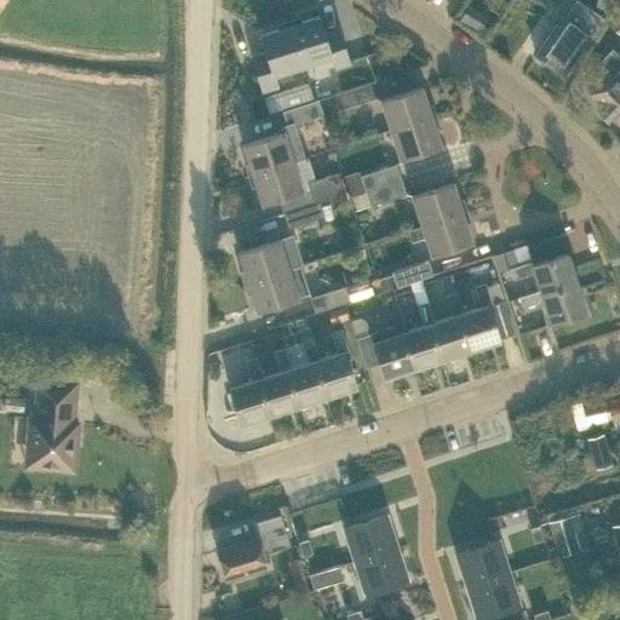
[(595,0),(592,10),(612,16),(616,0),(595,0)]
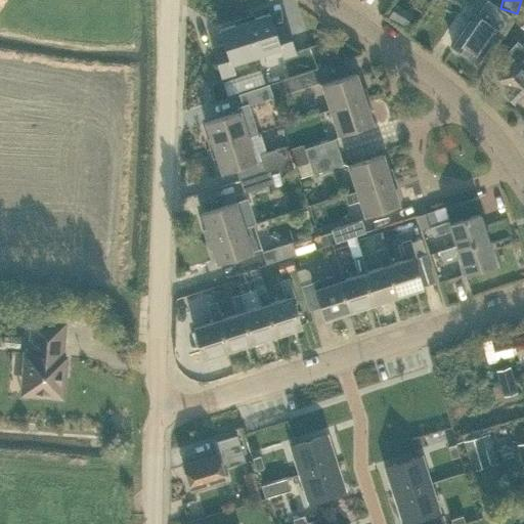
[(474,15),(468,23),(451,48),(475,64),(497,32),(499,33),(510,17),(486,1),(476,16),(474,15)]
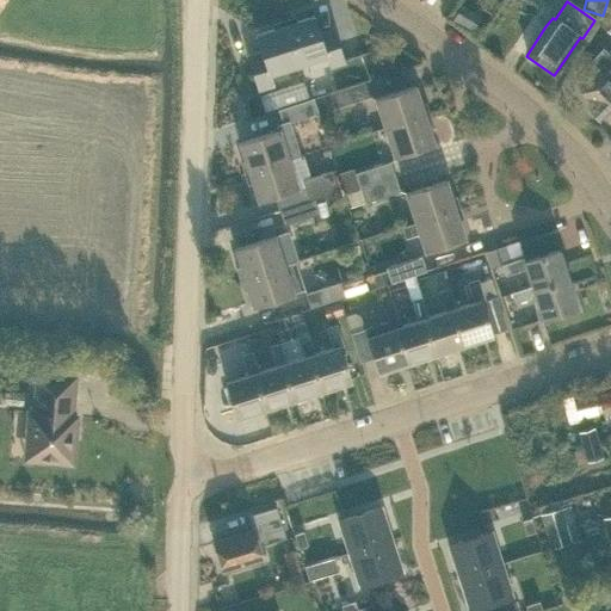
[(312,72),(328,66),(329,68),(344,65),(333,29),(319,34),(313,17),(284,26),(297,67),(309,63),(312,72)]
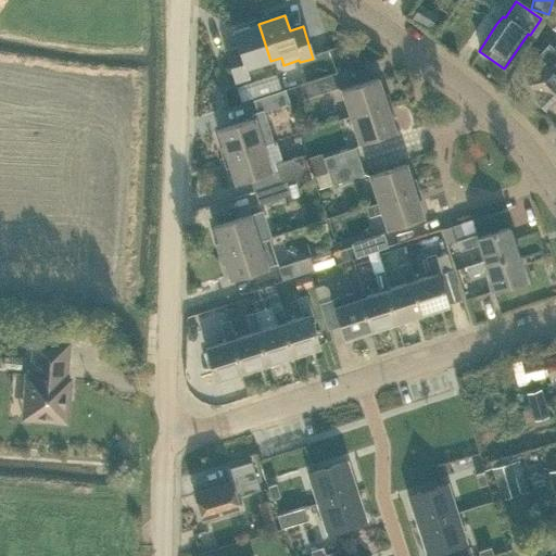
[(247,79),(245,76),(263,71),(261,64),(270,61),(258,24),(231,33),(237,48),(224,52),(234,84),(247,79)]
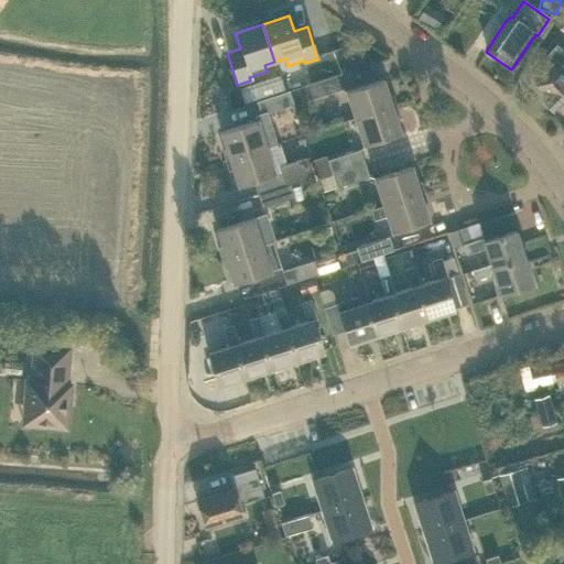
[(563,47),(561,51),(555,46),(540,62),(541,63),(534,69),(543,77),(534,86),(548,98),(544,102),(552,109),(555,106),(563,114),(563,47)]
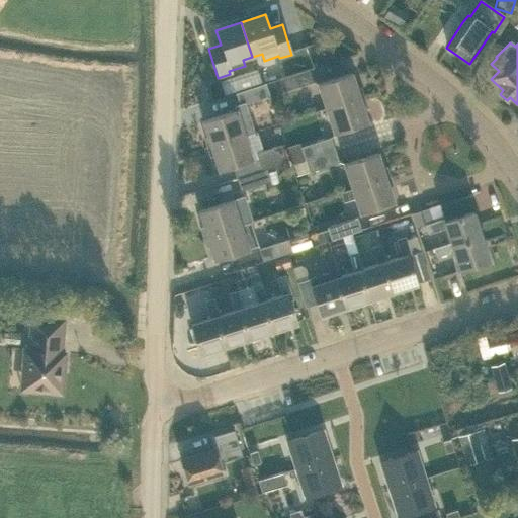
[(299,59),(297,53),(281,58),(283,64),(299,59)]
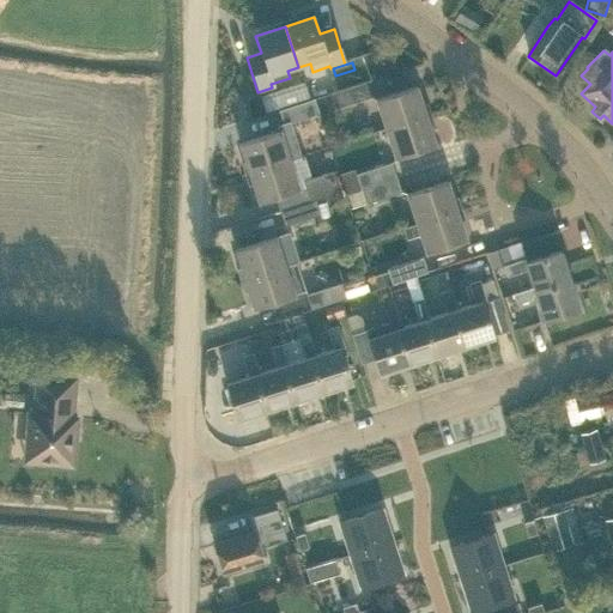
[(334,109),(370,98),(364,83),(329,95),(334,109)]
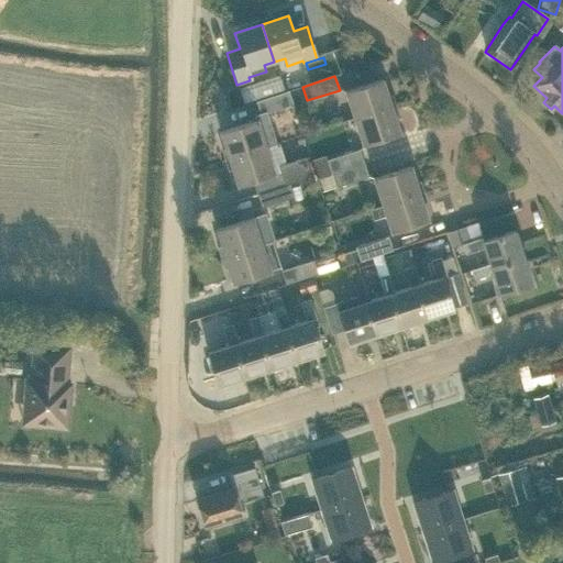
[(296,88),(294,79),(283,84),(285,91),(296,88)]
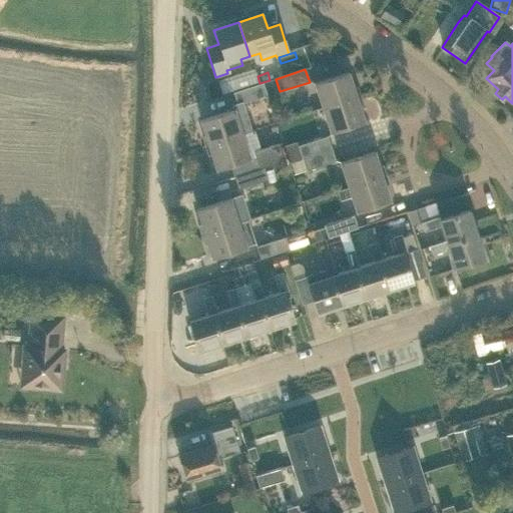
[(322,108),(356,97),(348,73),(314,84),(322,108)]
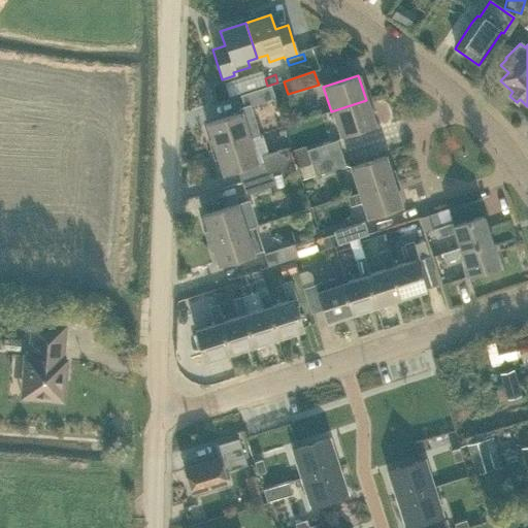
[(249,106),(274,98),(270,86),(239,96),(243,108),(239,109),(240,113),(205,125),(213,150),(249,137),(258,134),(249,106)]
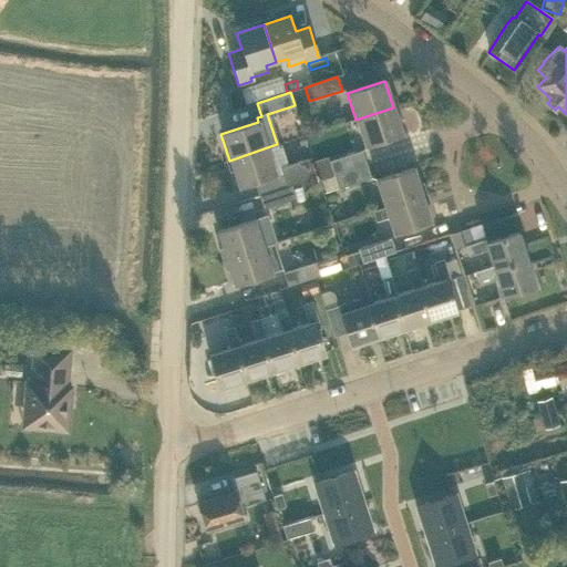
[(402,135),(393,107),(356,120),(363,147),(402,135)]
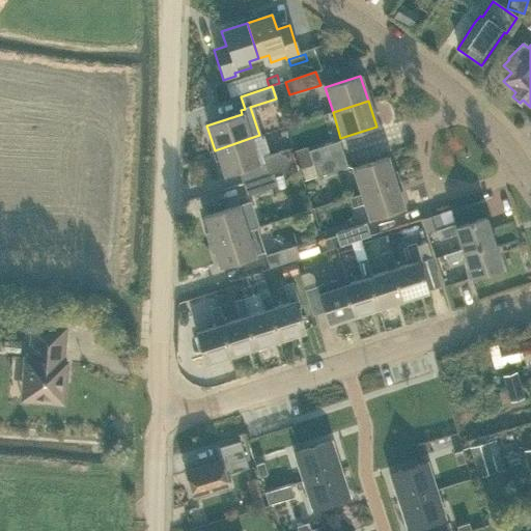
[(258,163),(250,138),(215,150),(223,176),(238,171),(242,184),(272,173),(294,167),(287,148),(263,157),(264,161),(258,163)]
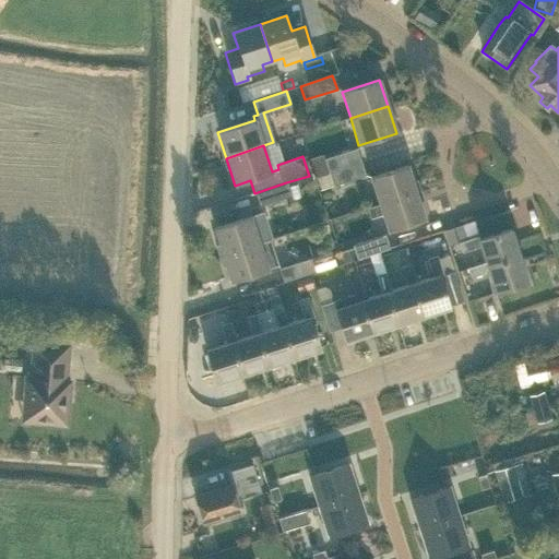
[(356,149),(323,159),(322,155),(309,158),(316,177),(360,162),(356,149)]
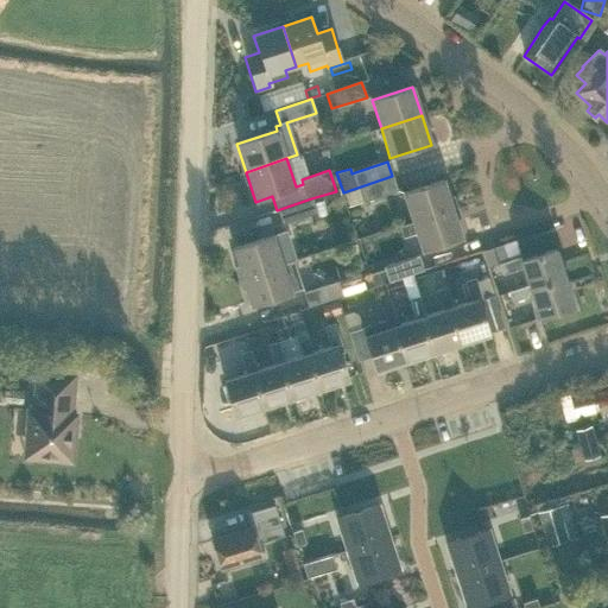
[(397,190),(392,176),(343,192),(348,207),(397,190)]
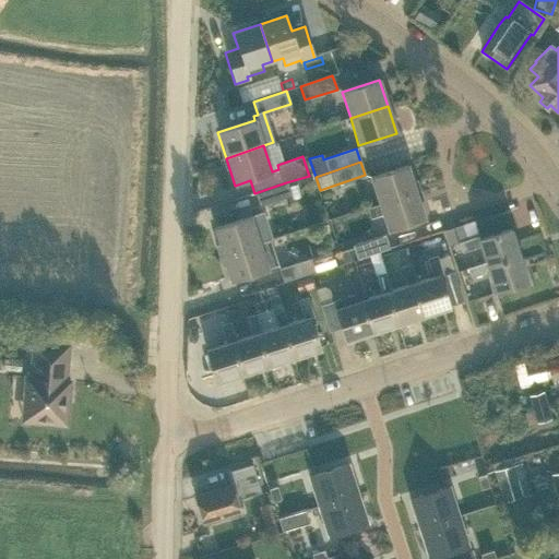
[(379,204),(416,192),(407,166),(370,178),(379,204)]
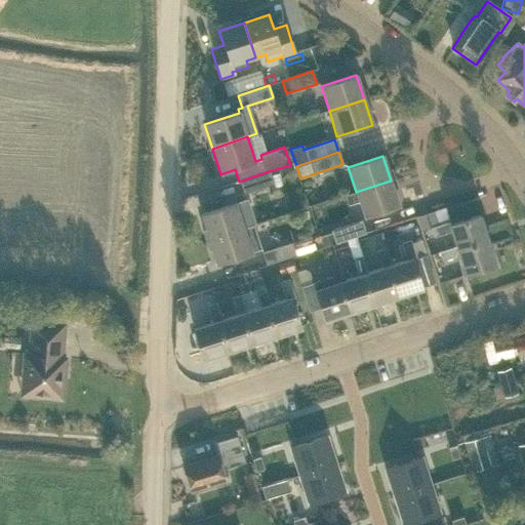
[(269,171),(239,182),(243,194),(273,185),(269,171)]
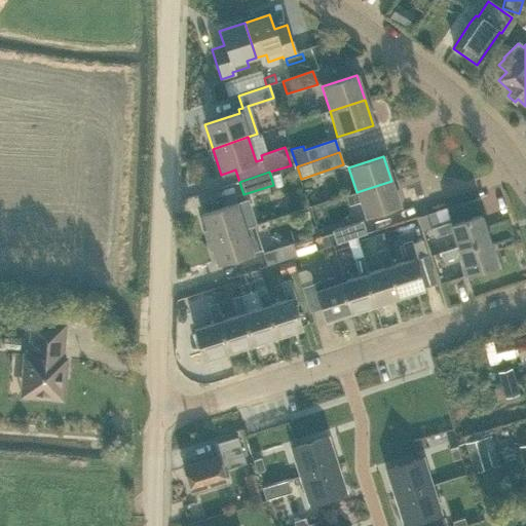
[(357,192),(364,218),(400,207),(391,181),(357,192)]
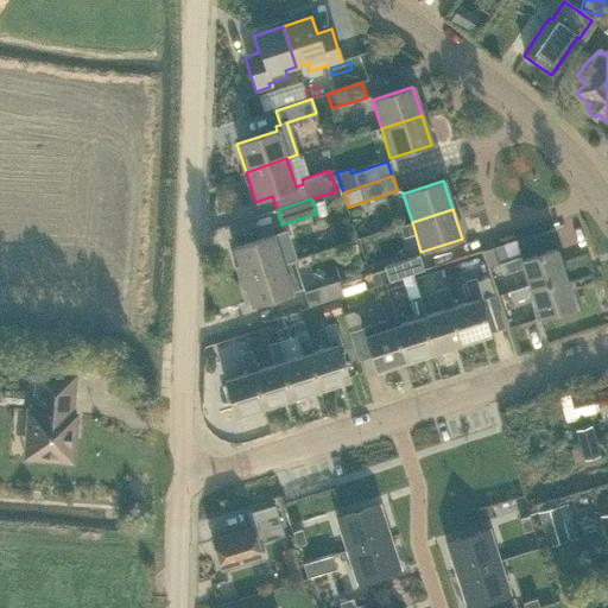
[(233,248),(242,278),(282,265),(272,235),(233,248)]
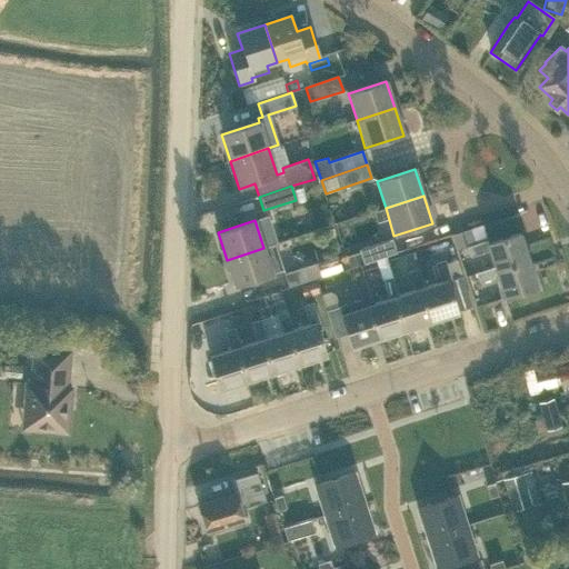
[(475,243),(470,229),(451,235),(457,250),(475,243)]
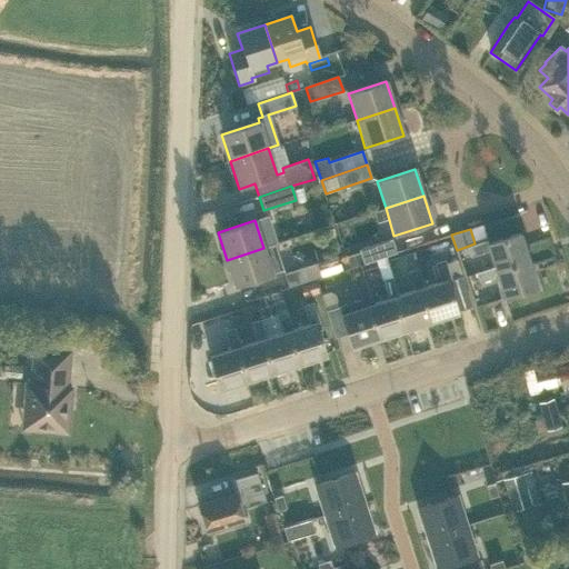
[(496,271),(528,261),(520,235),(488,245),(487,241),(467,248),(470,258),(489,251),(493,268),(496,271)]
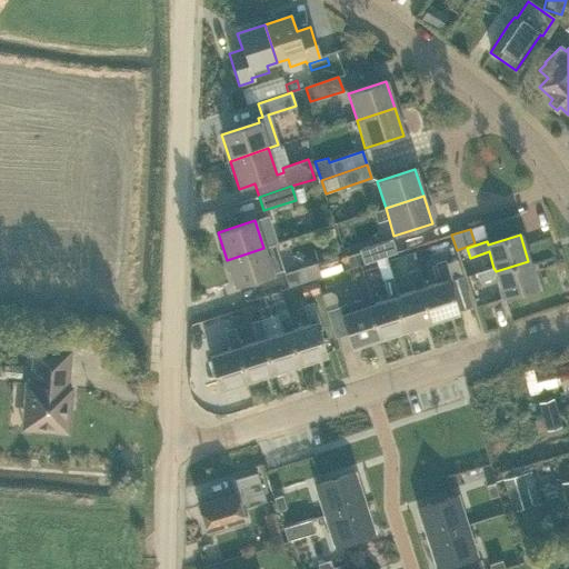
[(363,265),(396,253),(391,239),(359,250),(363,265)]
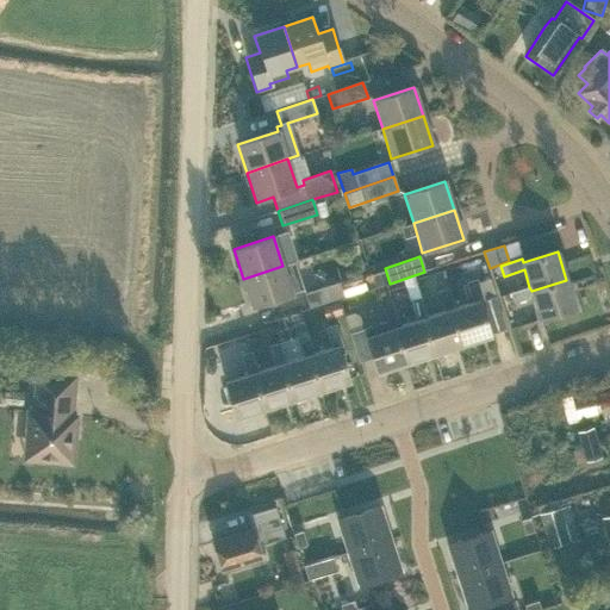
[(292,294),(291,292),(303,288),(294,262),(282,266),(243,279),(251,307),(292,294)]
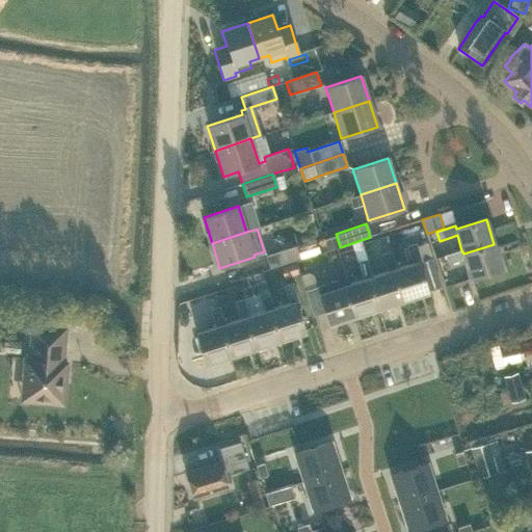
[(369,240),(361,242),(365,258),(373,256),(369,240)]
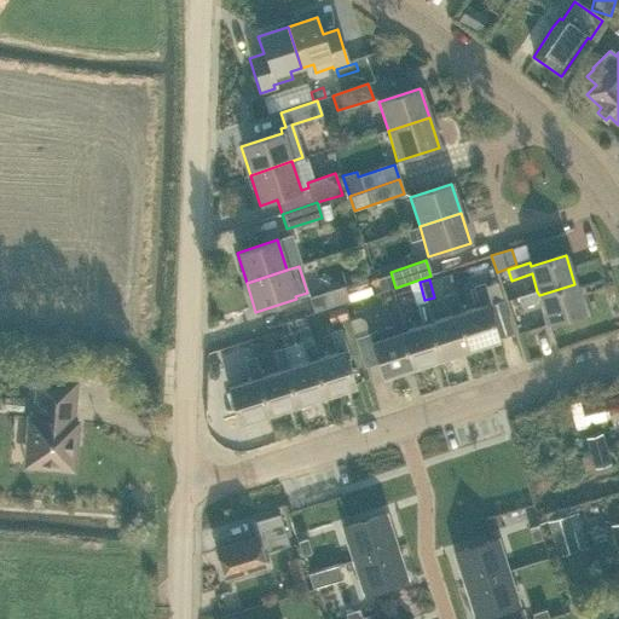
[(364,281),(343,287),(348,300),(368,294),(364,281)]
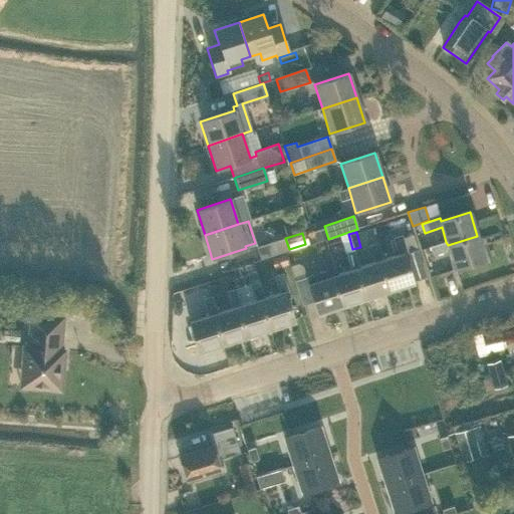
[(414,283),(413,281),(426,278),(418,254),(412,235),(402,238),(402,236),(393,238),(398,255),(382,260),(379,261),(389,291),(414,283)]
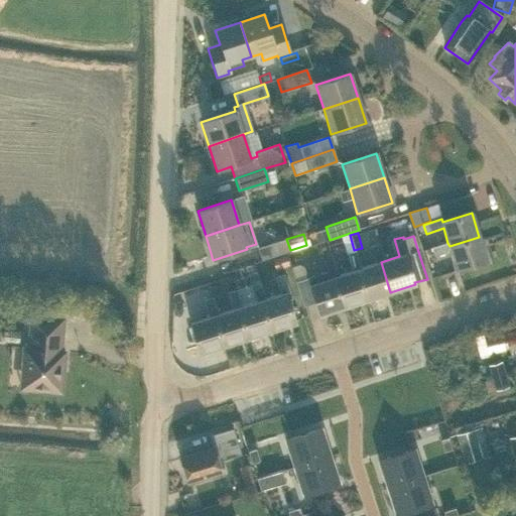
[(487,261),(479,237),(449,246),(447,243),(431,248),(434,257),(450,252),(457,271),(487,261)]
